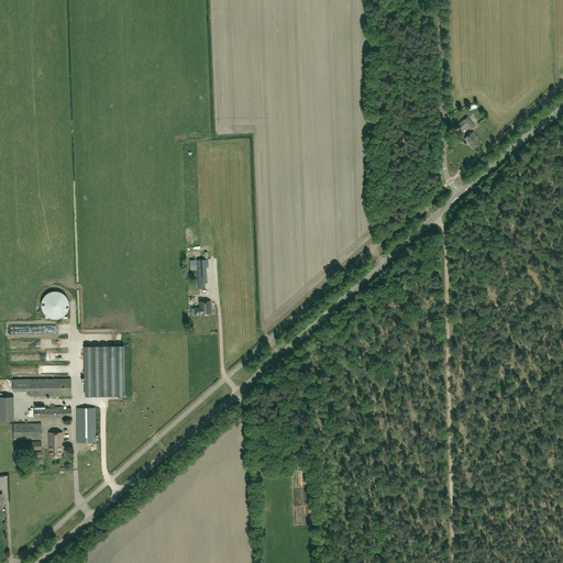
[(470,130),(474,125),(470,120),(467,117),(457,124),(460,128),(465,123),(470,130)]
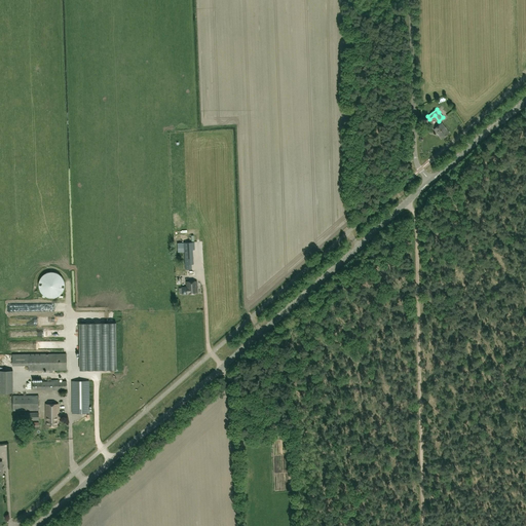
[(442,123),(434,129),(441,139),(449,133),(442,123)]
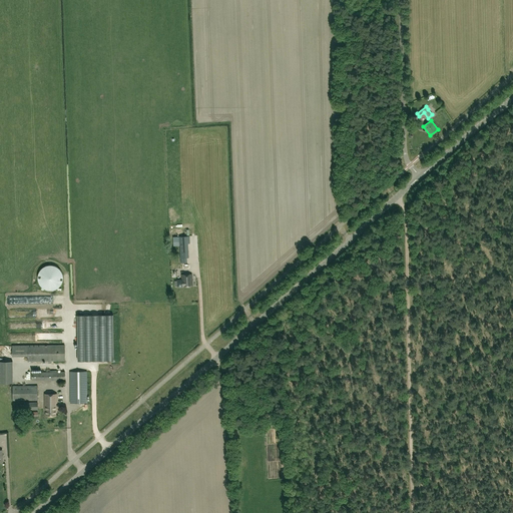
[(189,235),(179,236),(180,263),(187,263),(186,258),(188,258),(188,243),(189,243),(189,235)]
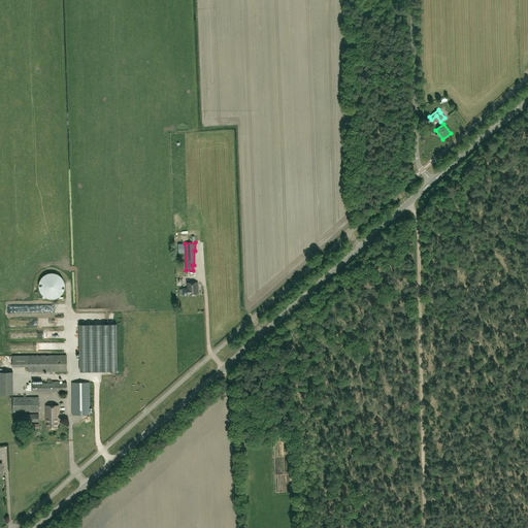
[(58,274),(56,273),(52,273),(48,273),(45,274),(43,276),(41,279),(39,282),(39,286),(39,289),(40,292),(42,294),(44,297),(47,298),(51,299),(54,299),(57,298),(60,296),(62,294),(64,291),(65,288),(65,285),(64,282),(63,278),(61,276),(58,274)]
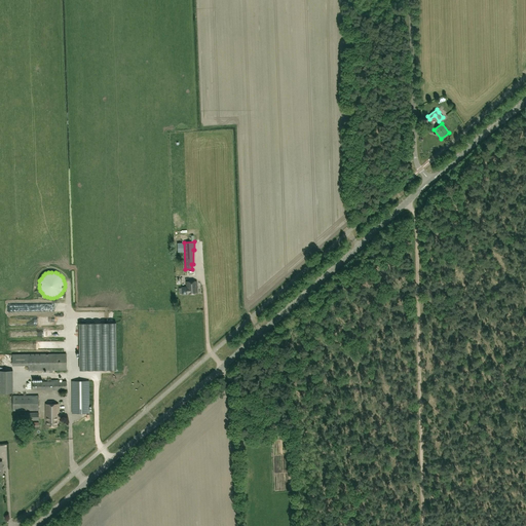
[(186,282),(187,287),(182,287),(182,288),(180,288),(180,293),(182,293),(182,294),(187,294),(197,293),(196,280),(186,282)]
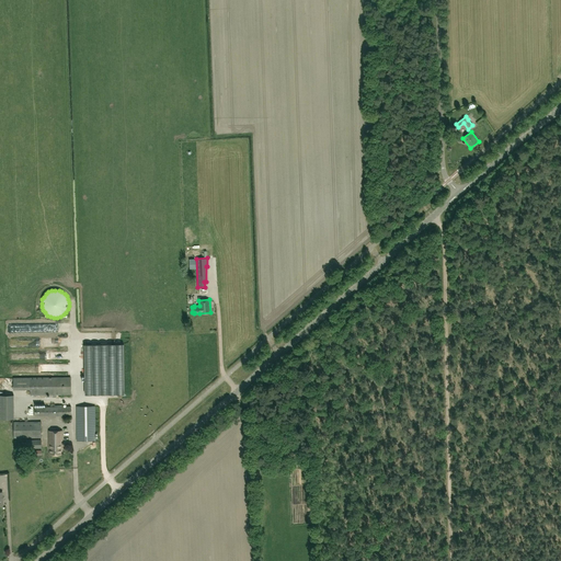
[(124,344),(84,344),(86,393),(124,393),(124,344)]
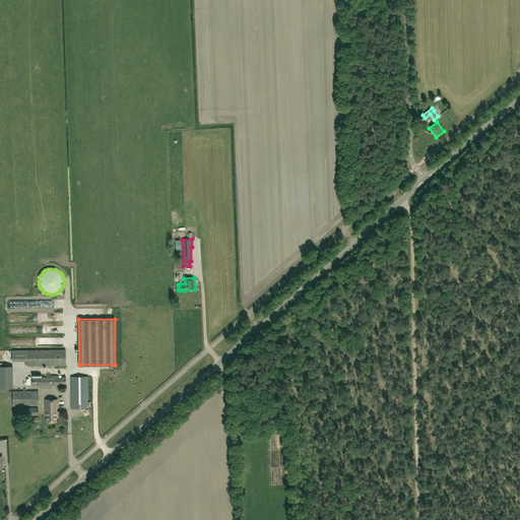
[(65,349),(27,350),(28,366),(49,366),(49,368),(52,368),(52,366),(66,366),(65,349)]
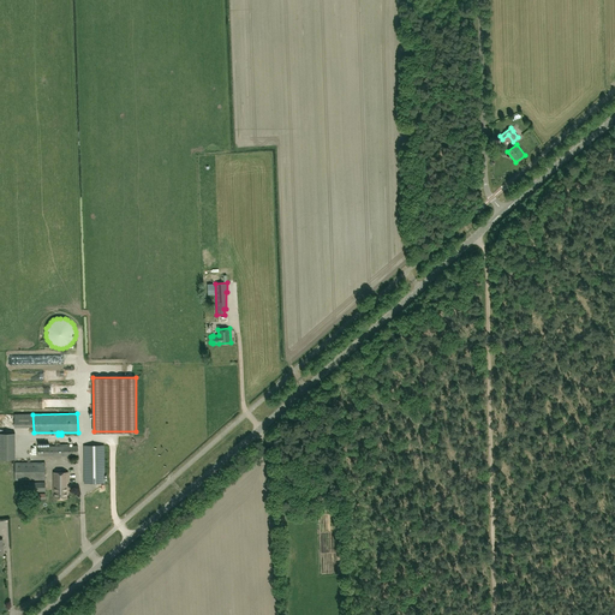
[(0,433),(0,457),(16,458),(16,433),(0,433)]
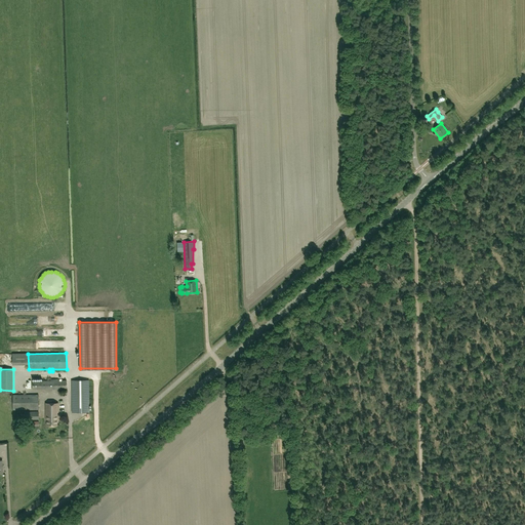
[(89,412),(89,379),(72,380),(72,412),(89,412)]
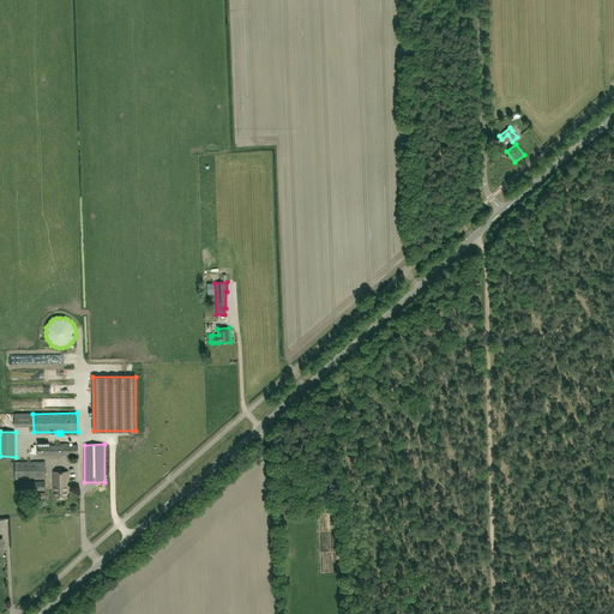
[(37,446),(38,456),(78,455),(78,445),(37,446)]
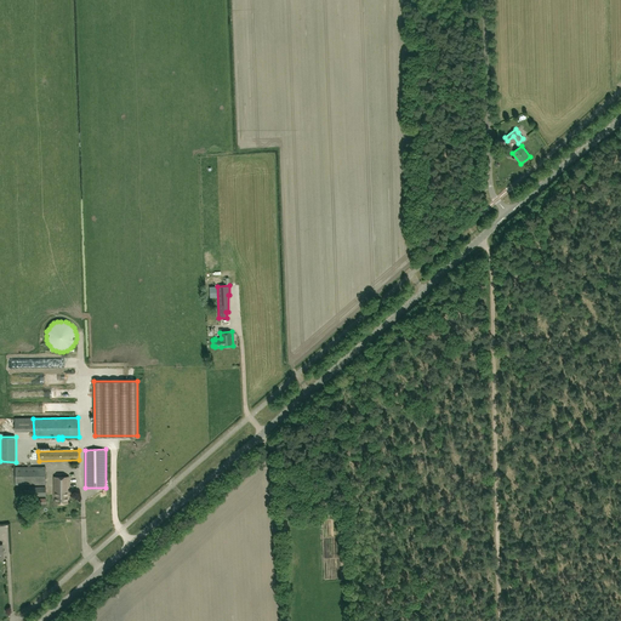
[(15,484),(46,484),(46,467),(15,467),(15,484)]
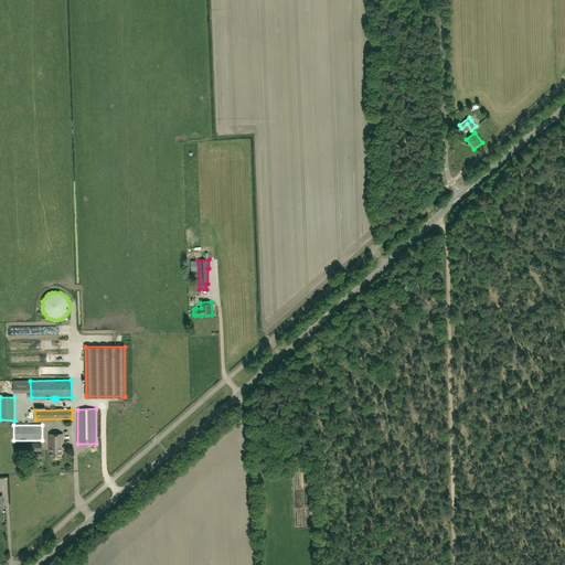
[(50,434),(50,451),(51,451),(51,458),(62,458),(62,451),(63,451),(63,447),(62,447),(62,444),(63,444),(63,434),(50,434)]
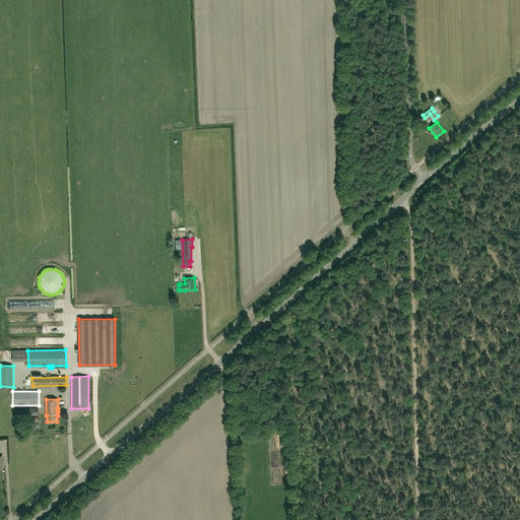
All buildings are outlined.
